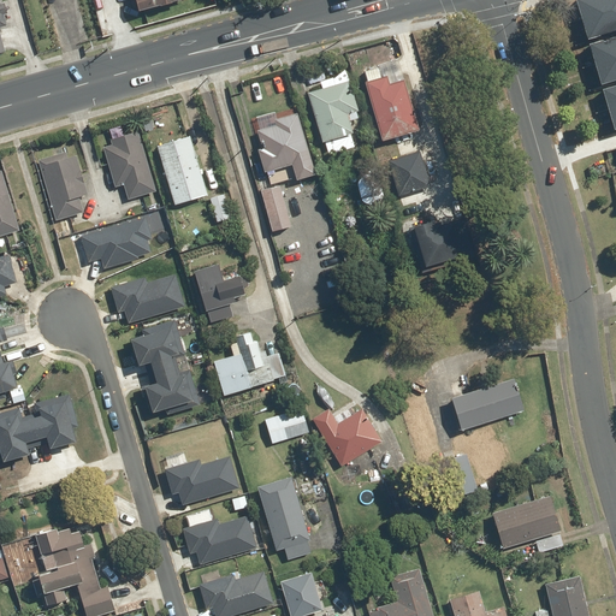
[(183,0),(131,0),(136,13),(184,1),(183,0)]
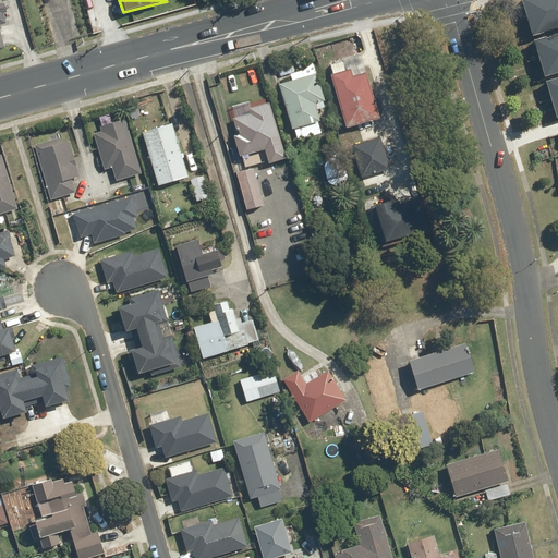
[(557,0),(522,0),(520,1),(531,36),(557,27),(557,0)]
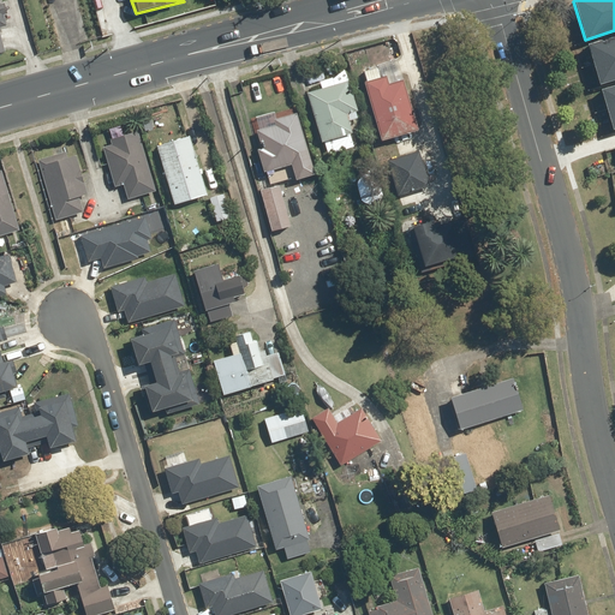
[(614,36),(589,45),(601,83),(614,78),(614,36)]
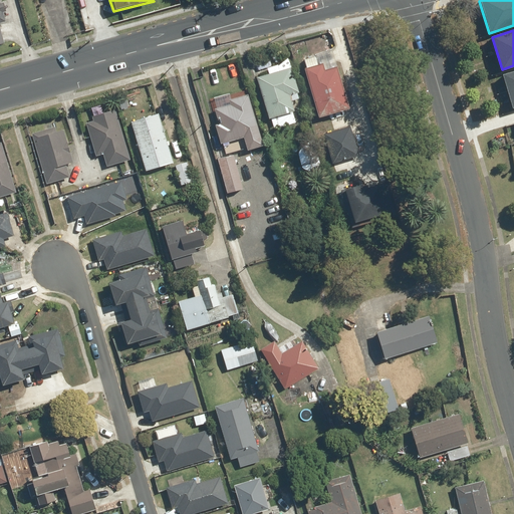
[(298,98),(287,59),(266,65),(269,73),(256,78),(268,118),(270,117),(274,129),(295,122),(289,101),(298,98)]
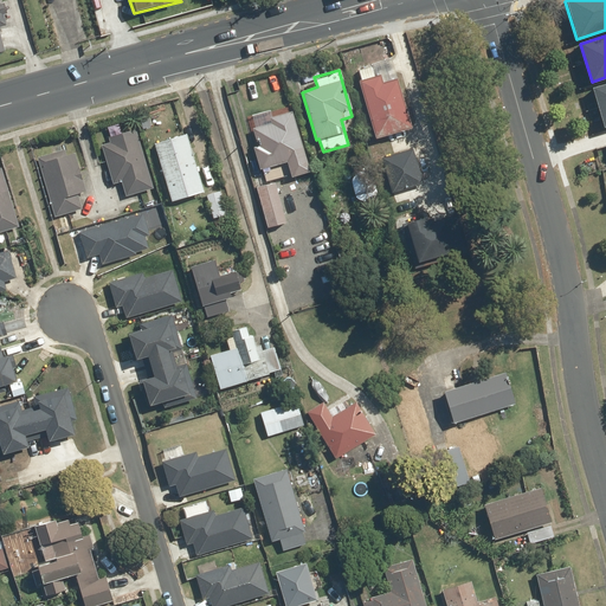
[(381,73),(358,79),(374,139),(411,129),(397,78),(382,82),(381,73)]
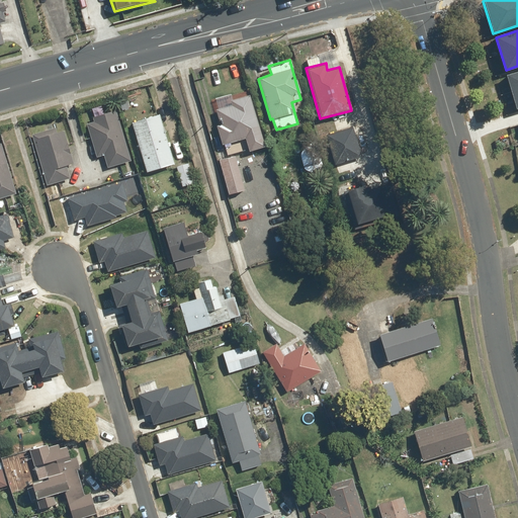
[(517,72),(506,77),(516,109),(517,108),(517,72)]
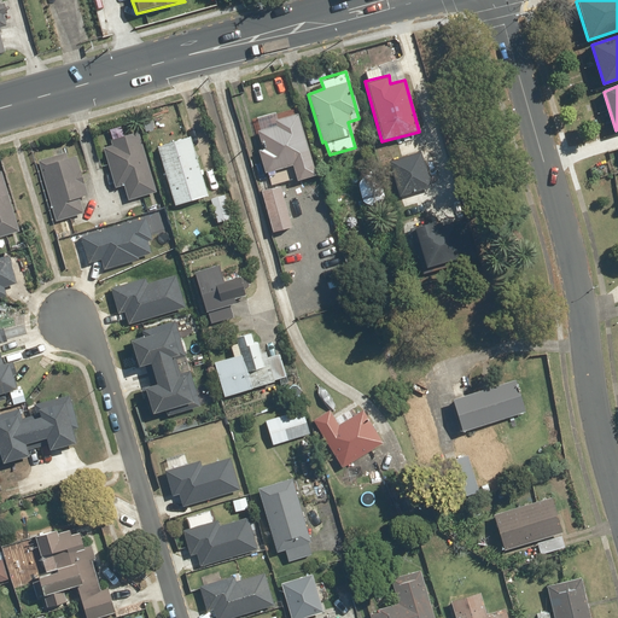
[(312,175),(298,116),(275,122),(275,126),(256,130),(260,147),(258,147),(264,173),(270,172),(274,182),(295,178),(295,179),(312,175)]
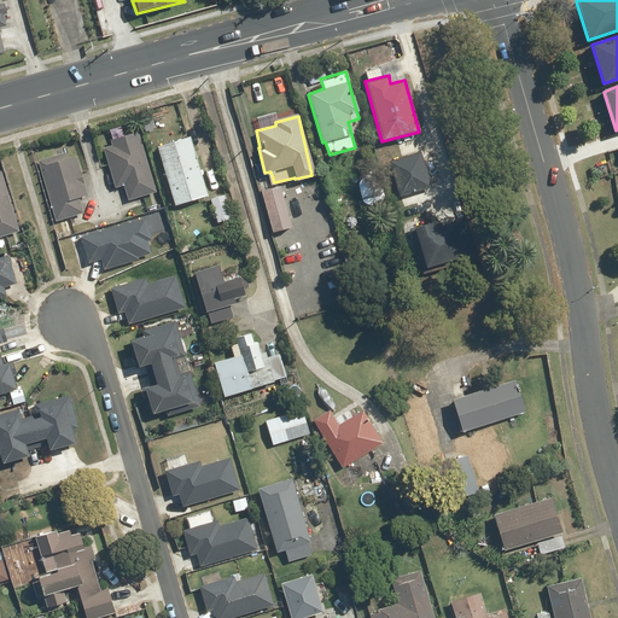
[(120,133),(110,135),(112,144),(103,146),(115,188),(124,186),(128,200),(157,193),(140,129),(120,135),(120,133)]
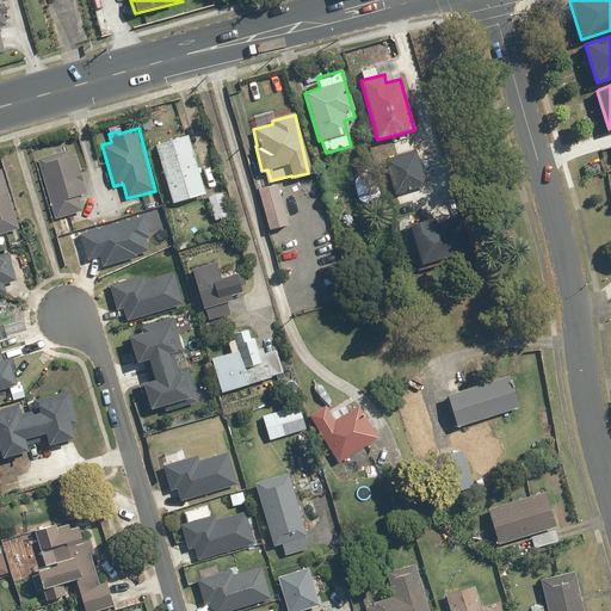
[(153,146),(172,203),(204,192),(185,135),(153,146)]
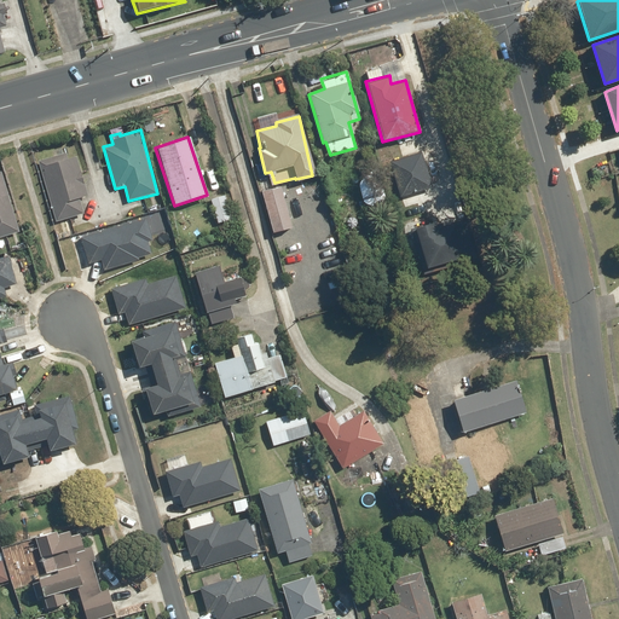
[(85,179),(76,154),(38,167),(57,223),(85,213),(80,200),(88,197),(81,179),(85,179)]
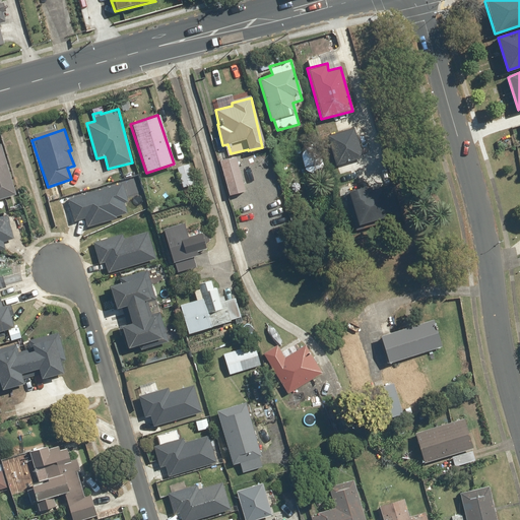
[(353,129),(328,136),(336,167),(363,159),(353,129)]
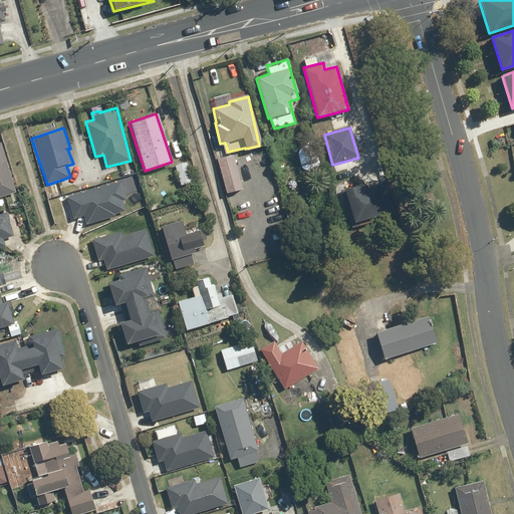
[(0,196),(14,193),(1,143),(0,143),(0,196)]
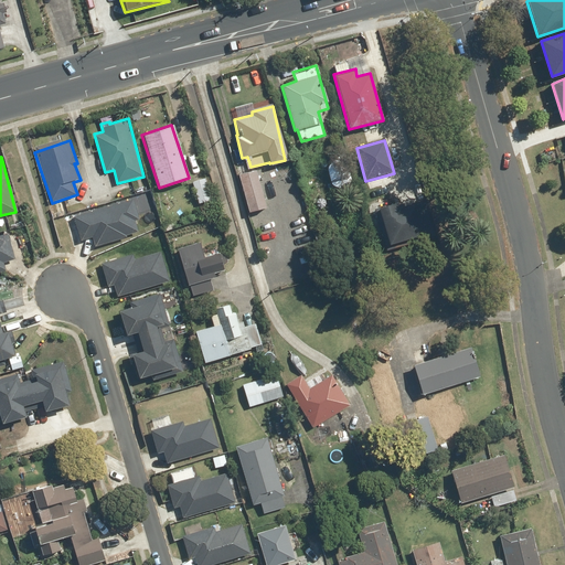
[(255,172),(238,177),(247,212),(265,208),(255,172)]
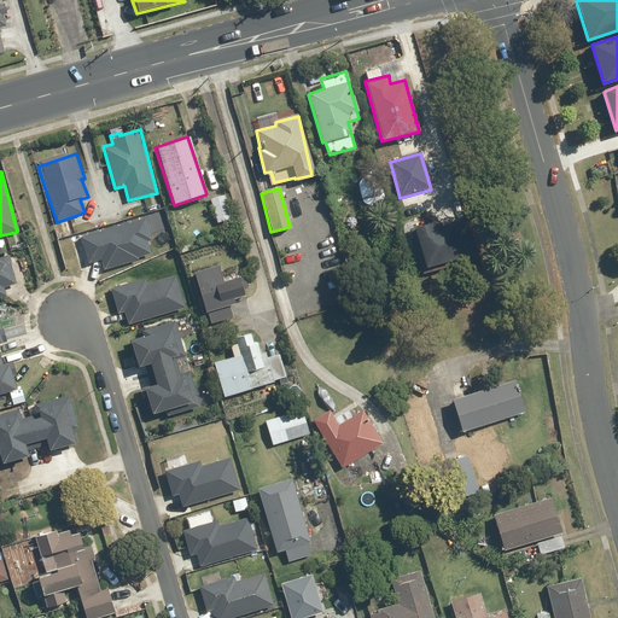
[(225,193),(210,198),(216,222),(231,219),(225,193)]
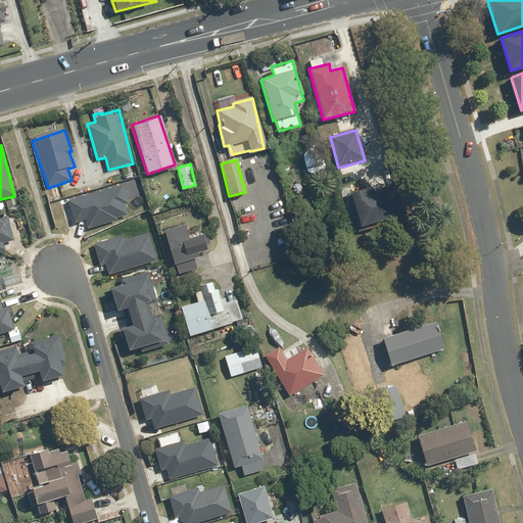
[(114,222),(127,215),(128,201),(124,185),(67,197),(73,221),(86,218),(88,228),(114,222)]
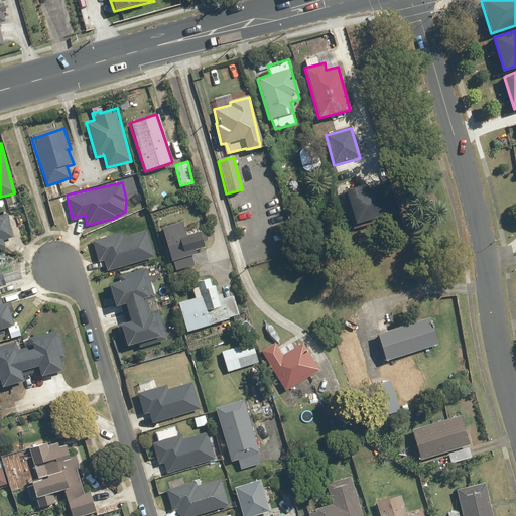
[(358,185),(343,189),(354,224),(390,212),(381,186),(365,191),(363,185),(359,186),(358,185)]
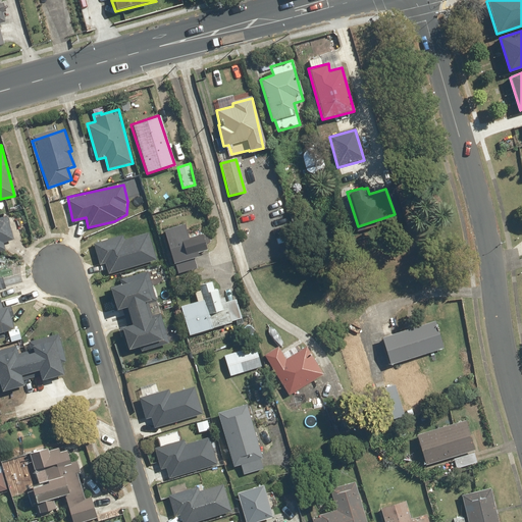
[(0,218),(0,251),(6,250),(4,244),(13,241),(7,216),(0,218)]
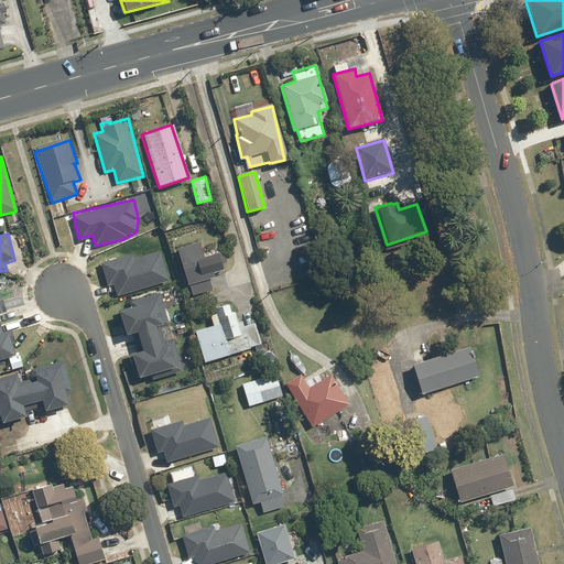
[(175,247),(176,252),(186,285),(217,277),(216,273),(226,270),(224,264),(228,263),(224,249),(218,251),(217,246),(202,250),(199,240),(175,247)]
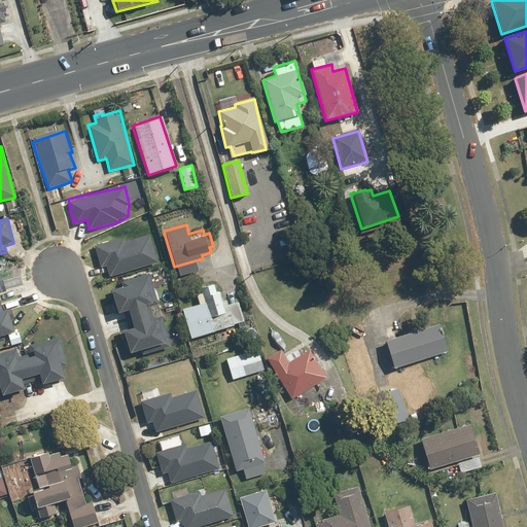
[(124,235),(93,245),(100,267),(105,265),(109,277),(156,261),(147,235),(127,242),(124,235)]
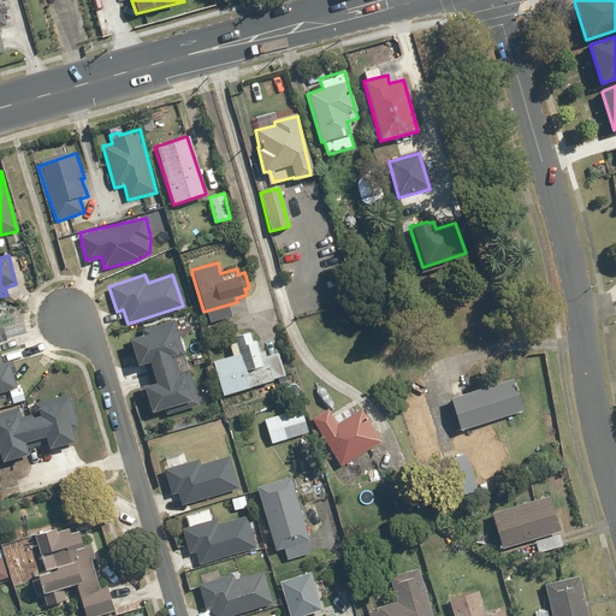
[(142,336),(129,342),(135,365),(147,361),(153,384),(142,386),(149,414),(185,404),(185,408),(199,404),(190,369),(178,373),(176,365),(171,366),(169,356),(176,354),(176,357),(184,356),(175,319),(140,329),(142,336)]
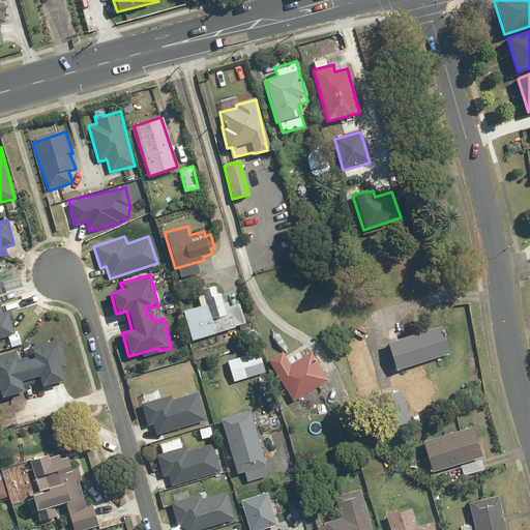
[(0,336),(12,333),(9,323),(15,321),(10,310),(2,313),(0,306),(0,294),(5,293),(0,277),(0,336)]
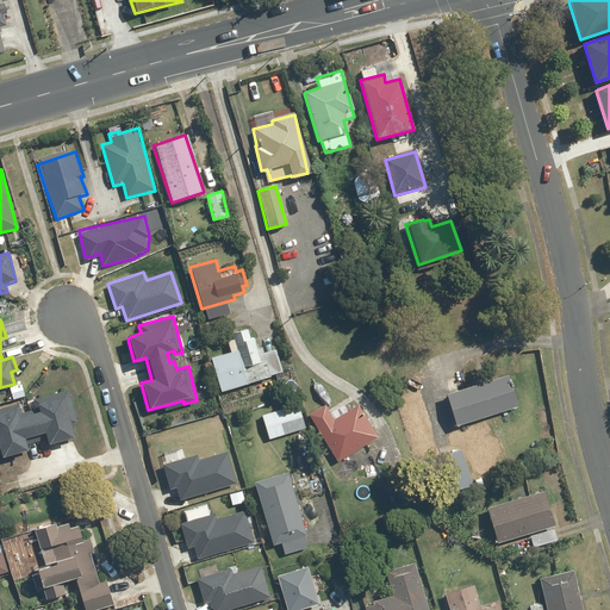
[(210,358),(211,361),(221,393),(281,373),(271,338),(254,344),(248,328),(232,334),(237,349),(210,358)]
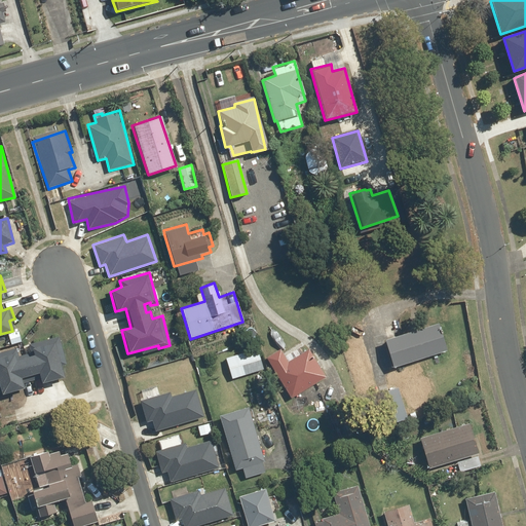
[(440,323),(383,340),(392,368),(445,350),(440,335),(444,334),(440,323)]
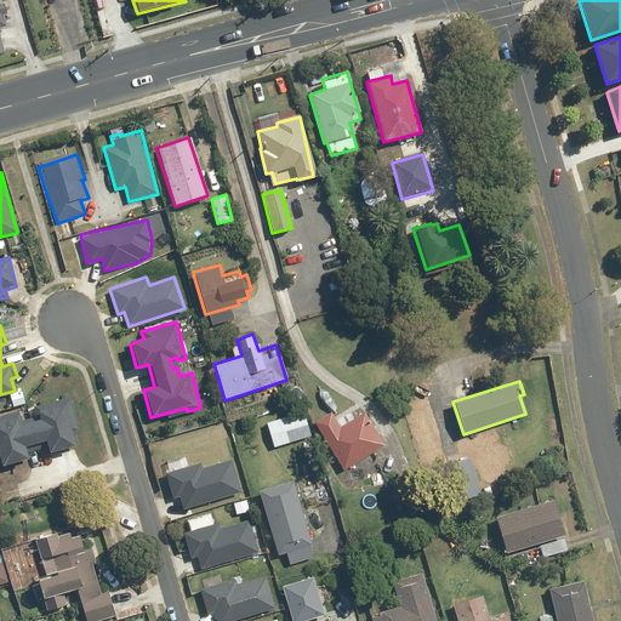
[(17,411),(0,416),(0,465),(0,466),(24,459),(21,446),(43,439),(47,453),(74,444),(70,434),(78,432),(67,398),(35,409),(38,416),(21,422),(17,411)]
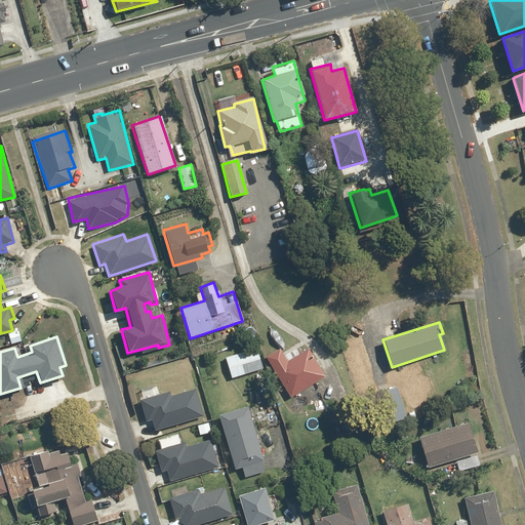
[(256,349),(225,357),(231,378),(263,369),(256,349)]
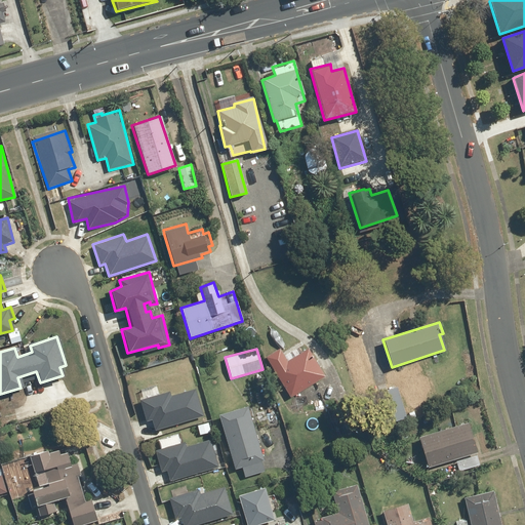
[(279,350),(266,357),(290,397),(324,376),(308,349),(286,361),(279,350)]
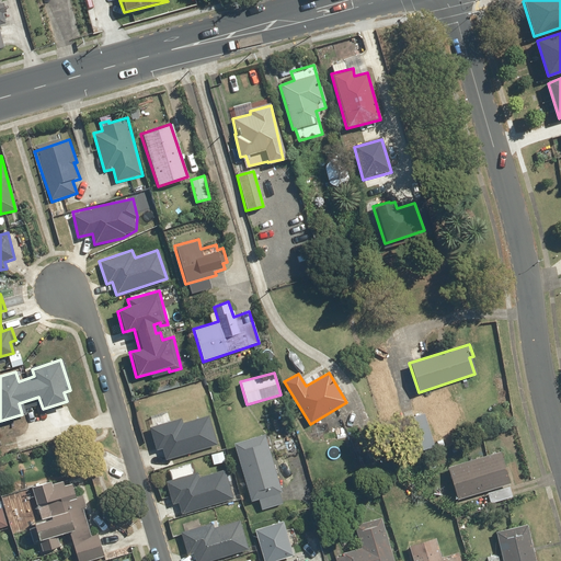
[(381,441),(351,450),(358,471),(435,446),(424,412),(377,427),(381,441)]
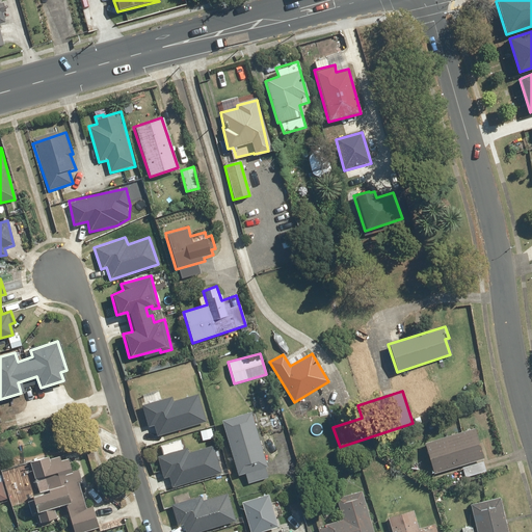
[(141,404),(141,406),(147,425),(152,424),(156,437),(205,424),(197,394),(174,400),(173,396),(141,404)]
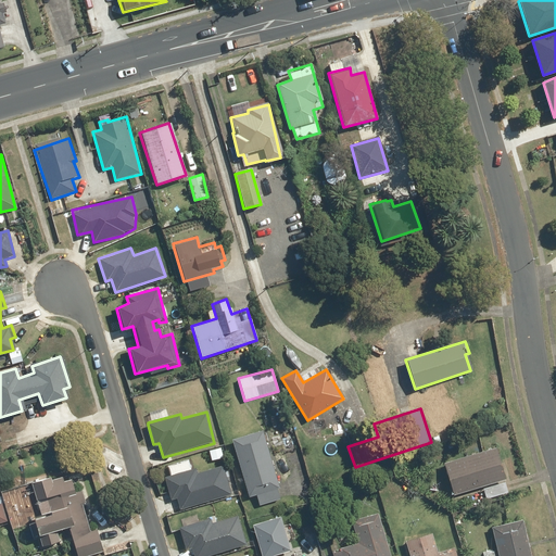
[(262,430),(231,438),(249,497),(255,495),(258,506),(282,498),(262,430)]
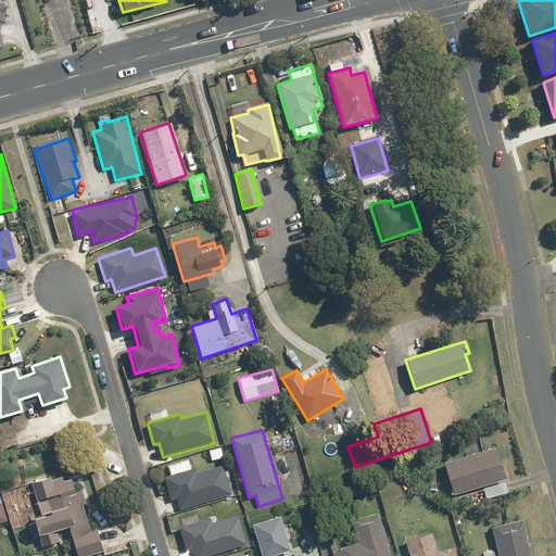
[(495,446),(442,462),(452,495),(481,488),(484,501),(513,493),(509,479),(505,480),(495,446)]
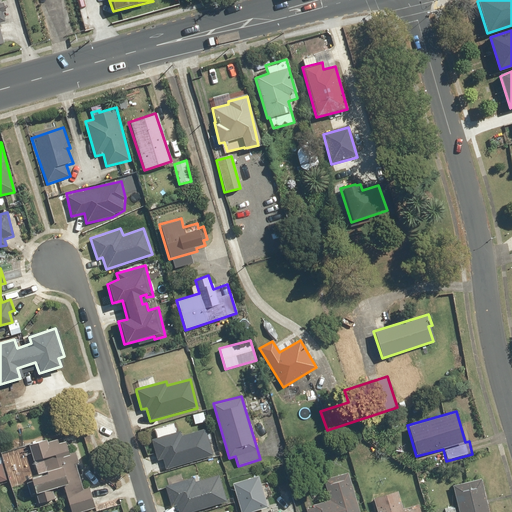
[(180,433),(151,439),(155,457),(161,456),(164,470),(212,458),(205,428),(186,433),(187,437),(181,438),(180,433)]
